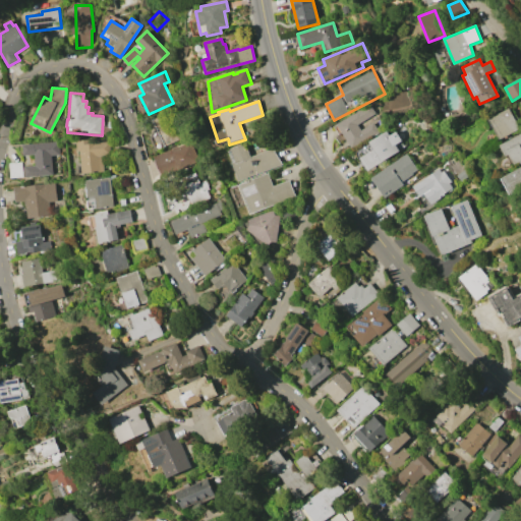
[(334,128),(338,125),(337,124),(369,105),(375,114),(357,124),(360,130),(374,122),(380,131),(351,149),(342,132),(338,135),(334,128)]
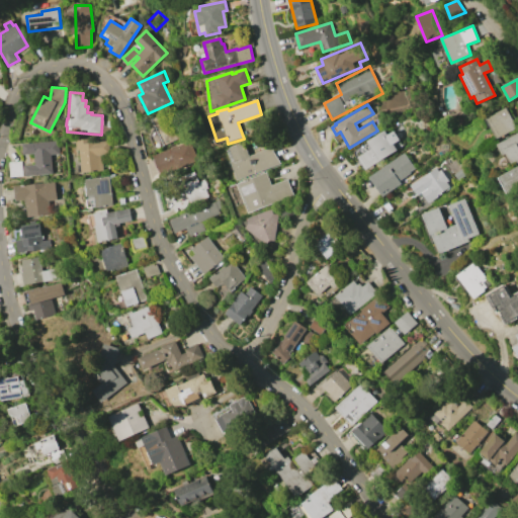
[(486,118),(506,107),(517,128),(497,140),(486,118)]
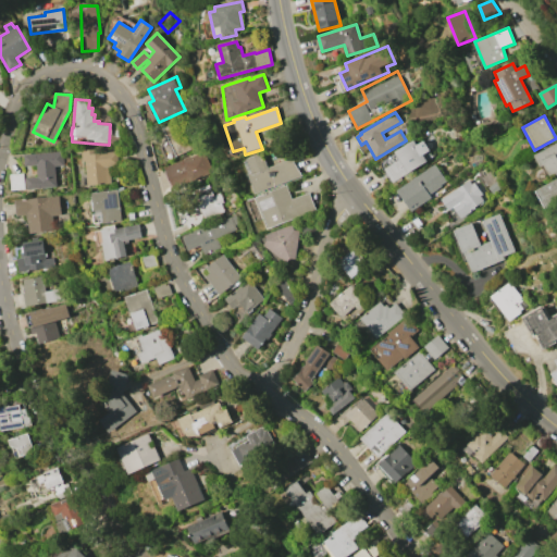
[(162,127),(178,120),(193,149),(176,157),(162,127)]
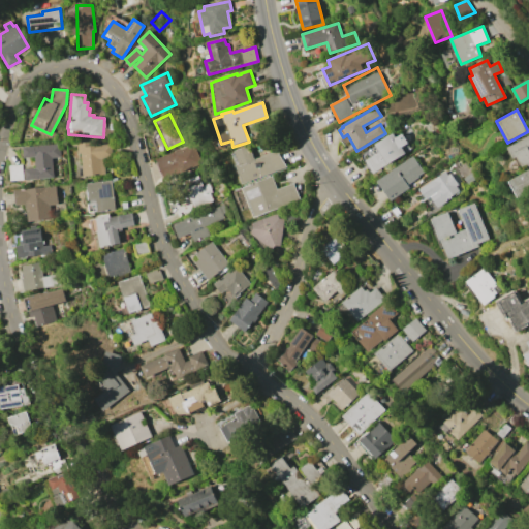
[(373,174),(365,160),(379,152),(374,145),(394,133),(396,136),(402,133),(408,144),(403,148),(406,153),(373,174)]
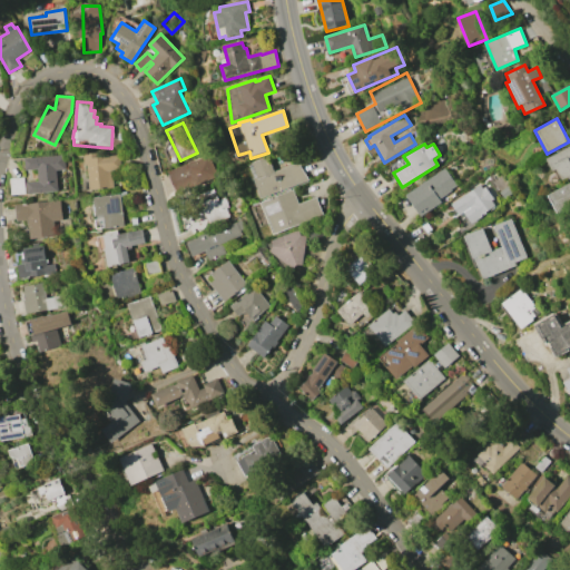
[(546,159),(569,145),(569,178),(563,183),(556,169),(552,172),(546,159)]
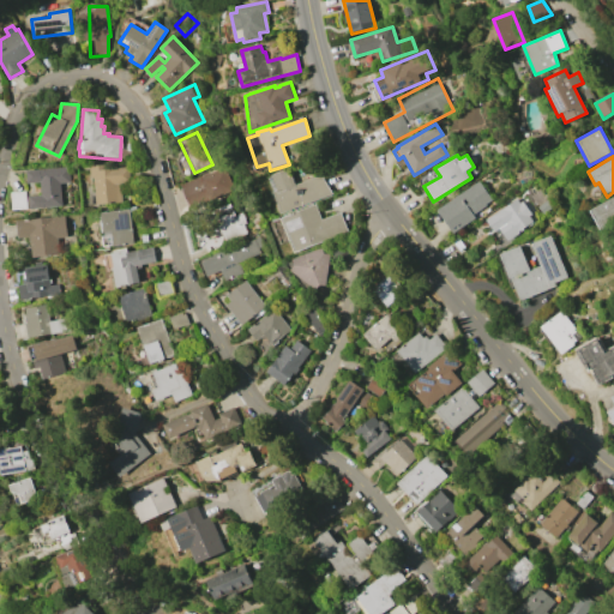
[(96,204),(94,178),(91,178),(90,167),(104,164),(106,169),(128,167),(131,182),(120,184),(122,202),(96,204)]
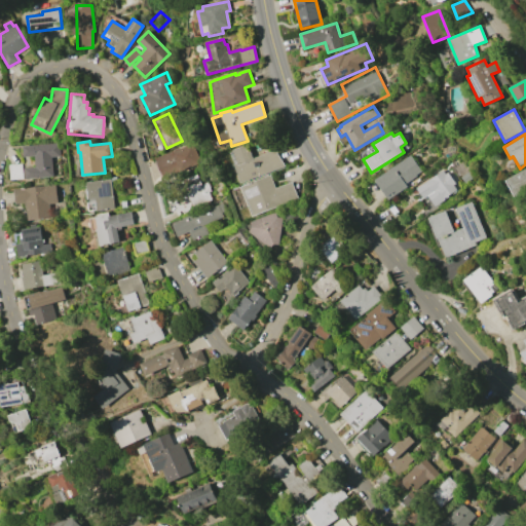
[(23,146),(60,143),(61,156),(52,157),(54,177),(26,179),(25,167),(36,166),(35,156),(24,157),(23,146)]
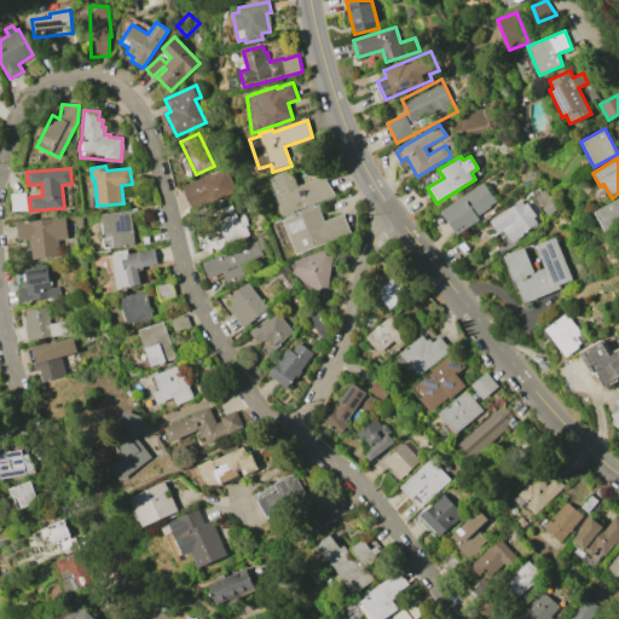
[(225,168),(237,192),(195,213),(184,189),(225,168)]
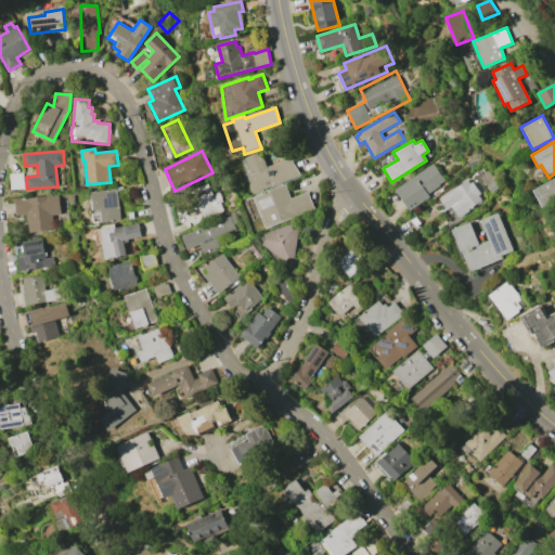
[(254,193),(247,175),(250,173),(245,158),(261,152),(267,167),(289,158),(301,176),(254,193)]
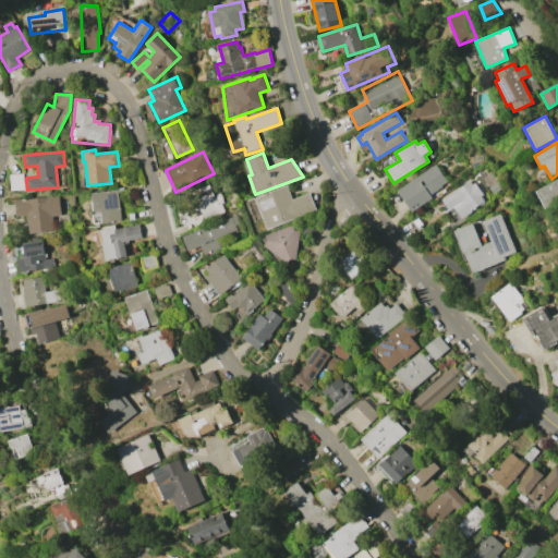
[(402,187),(436,165),(448,182),(443,185),(444,186),(431,195),(433,198),(417,209),(402,187)]
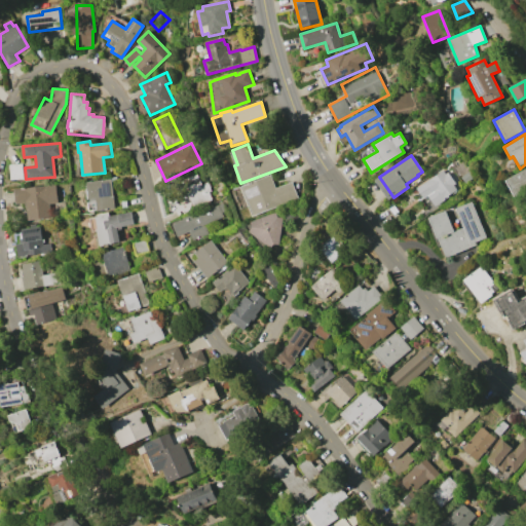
[(9,165),(23,164),(24,179),(10,180),(9,165)]
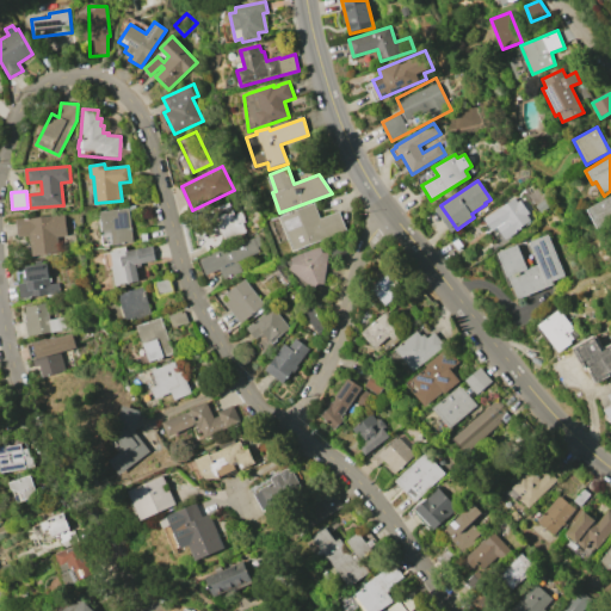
[(588,209),(610,196),(610,226),(602,232),(588,209)]
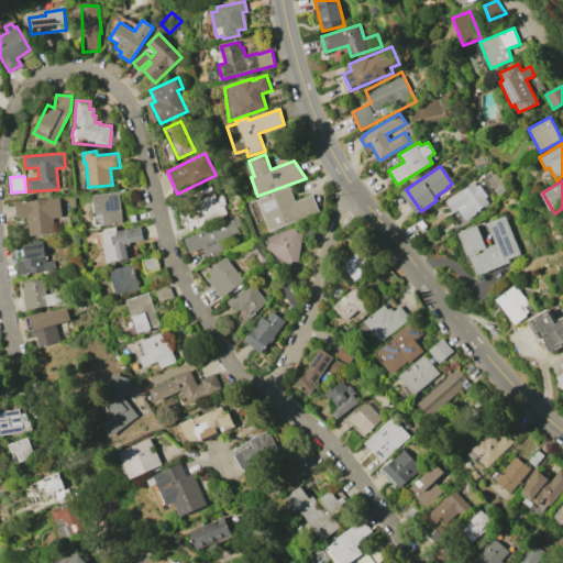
[(494,190),(506,181),(510,188),(499,196),(494,190)]
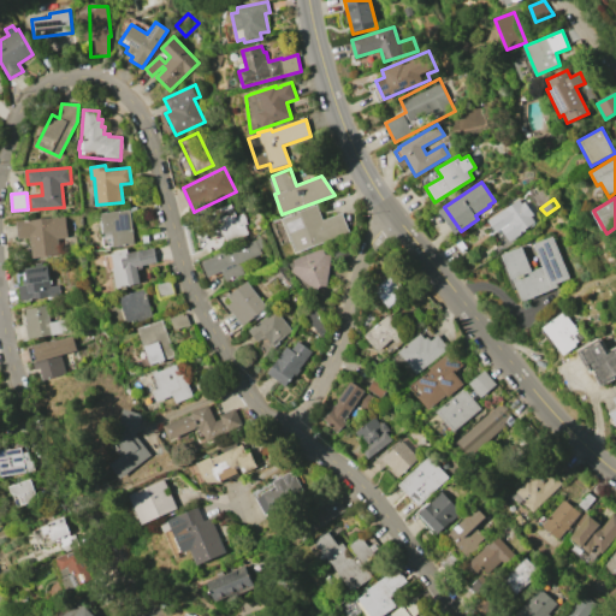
[(495,215),(520,200),(522,203),(525,201),(533,215),(531,217),(534,223),(520,232),(515,225),(509,230),(507,226),(503,227),(495,215)]
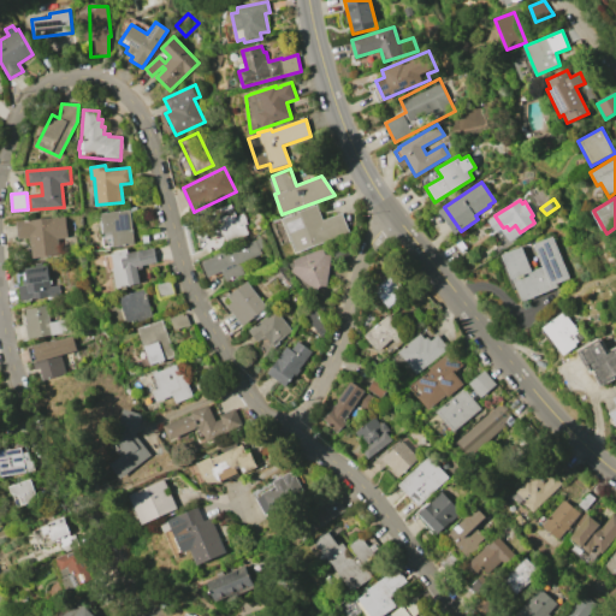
[(249,234),(227,243),(223,235),(220,236),(215,226),(219,225),(213,213),(232,205),(237,215),(243,213),(248,224),(244,225),(249,234)]
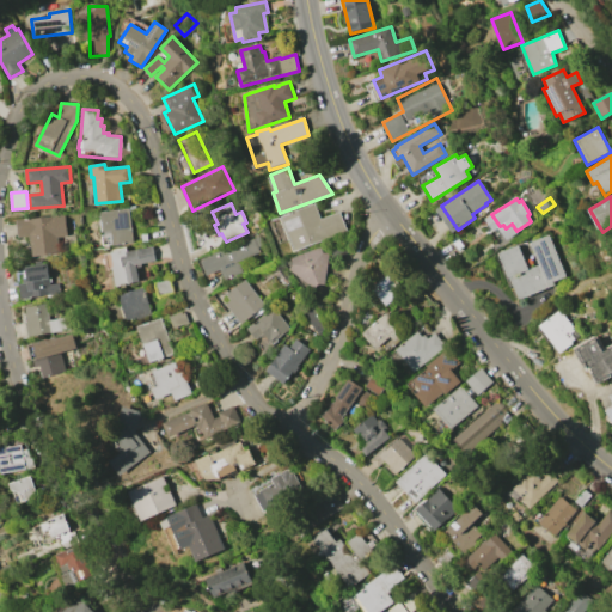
[(347,231),(294,252),(280,218),(314,203),(320,219),(338,212),(347,231)]
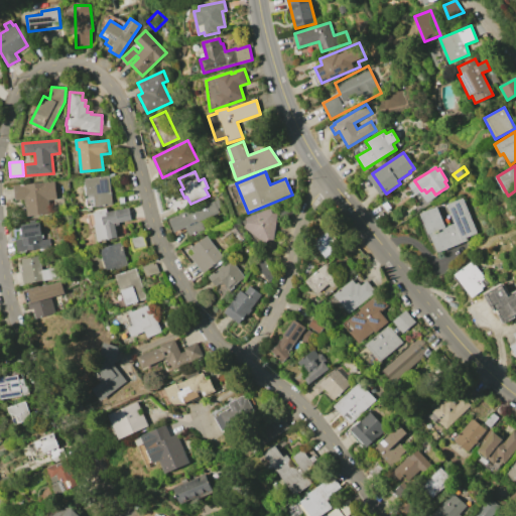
[(84,178),(109,175),(112,205),(98,207),(96,197),(87,199),(84,178)]
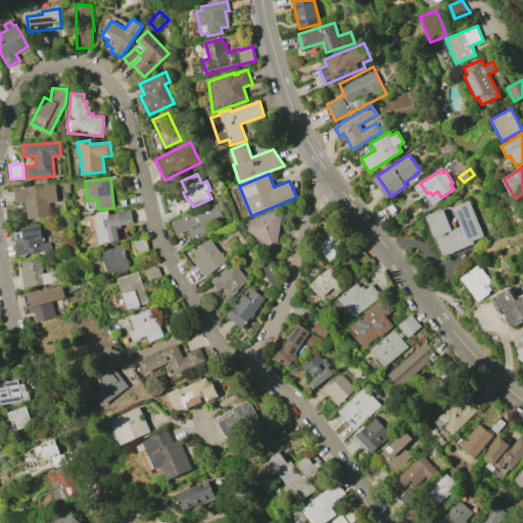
[(14,187),(55,183),(57,201),(49,202),(51,217),(29,220),(27,202),(16,203),(14,187)]
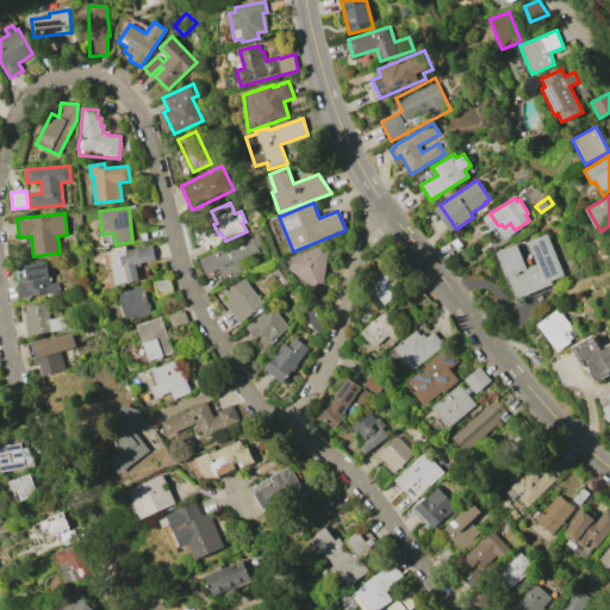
[(201,261),(213,256),(212,253),(224,247),(225,250),(257,235),(265,249),(238,261),(243,272),(224,280),(219,269),(207,275),(201,261)]
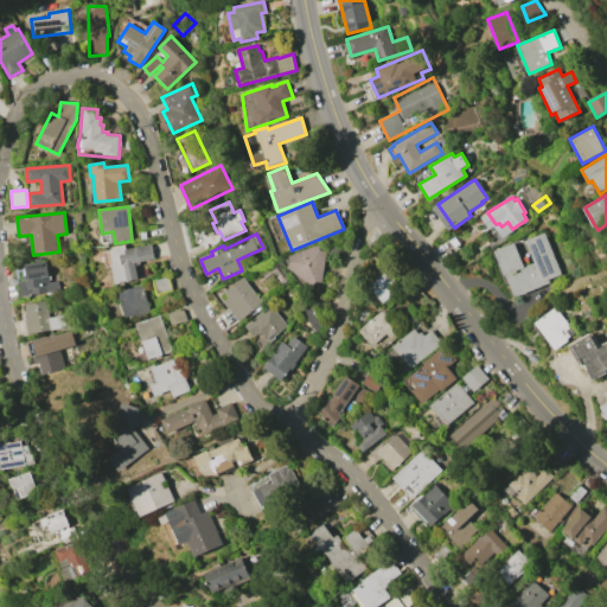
[(494,251),(515,242),(524,266),(536,261),(526,241),(544,234),(562,274),(549,280),(550,282),(515,298),(494,251)]
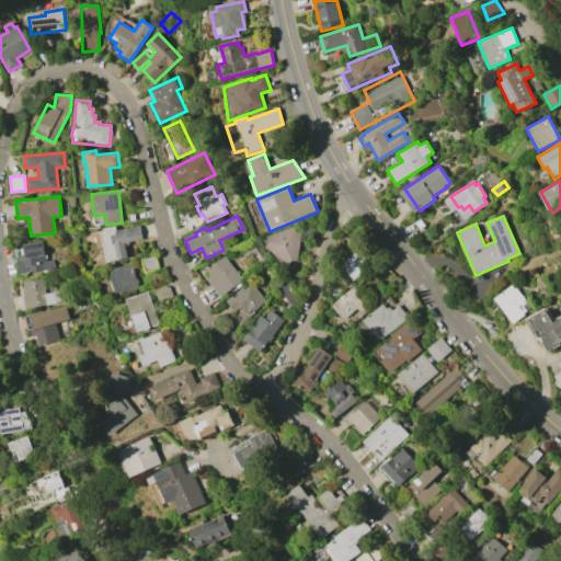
[(106,263),(102,245),(104,244),(101,231),(111,229),(111,228),(116,227),(117,230),(140,225),(144,238),(124,243),(127,258),(106,263)]
